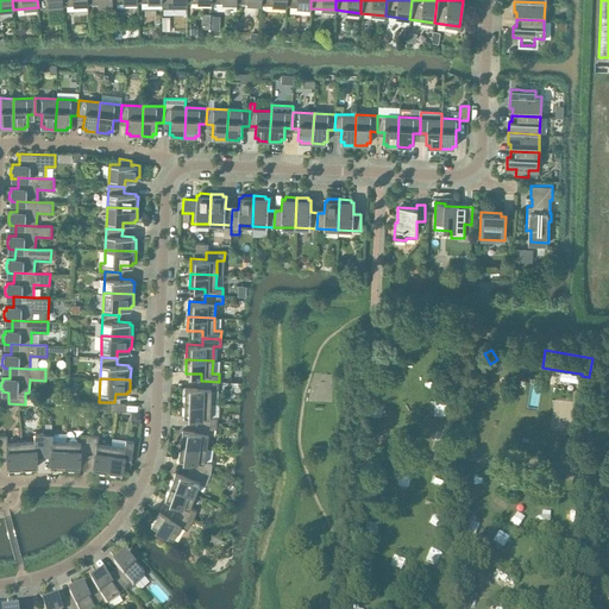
[(184,401),(211,403),(212,389),(219,389),(219,382),(201,381),(200,388),(184,387),(184,401)]
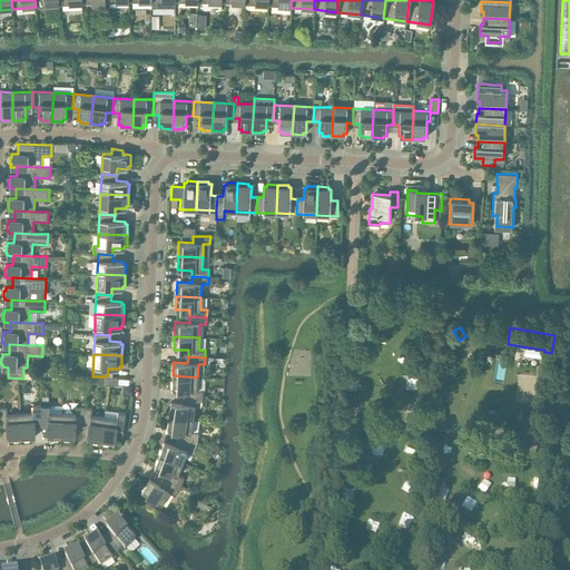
[(186,397),(203,399),(204,390),(197,390),(197,377),(173,375),(172,390),(186,390),(186,397)]
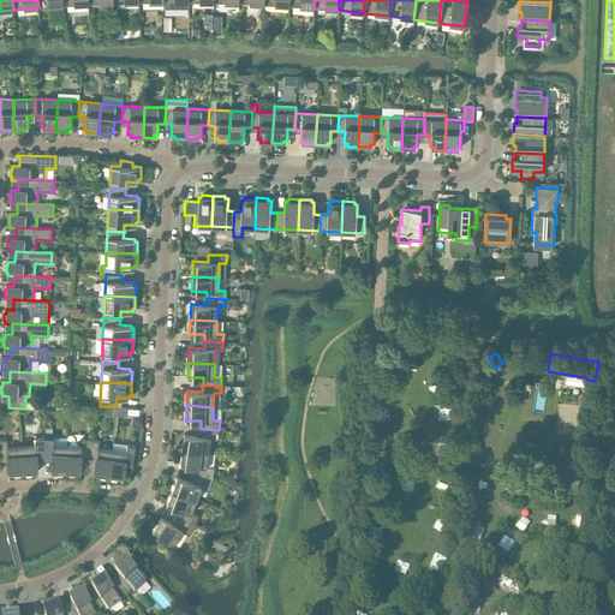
[(219,430),(201,429),(199,436),(184,434),(183,448),(209,452),(210,439),(218,440),(219,430)]
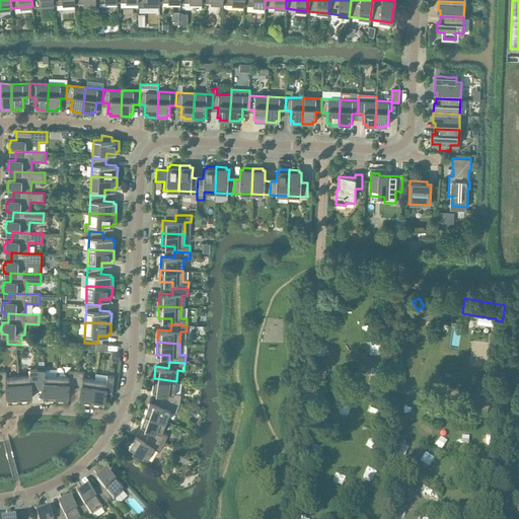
[(18,376),(19,398),(32,397),(31,384),(38,384),(38,369),(29,369),(29,375),(18,376)]
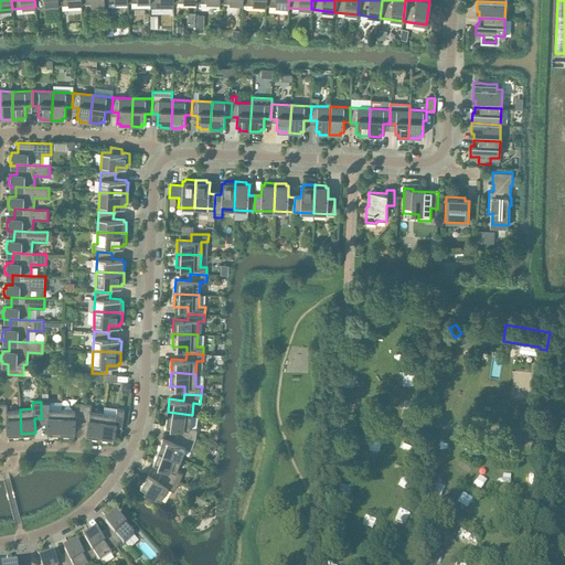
[(61,434),(62,408),(49,408),(49,402),(41,402),(41,418),(48,418),(46,433),(61,434)]
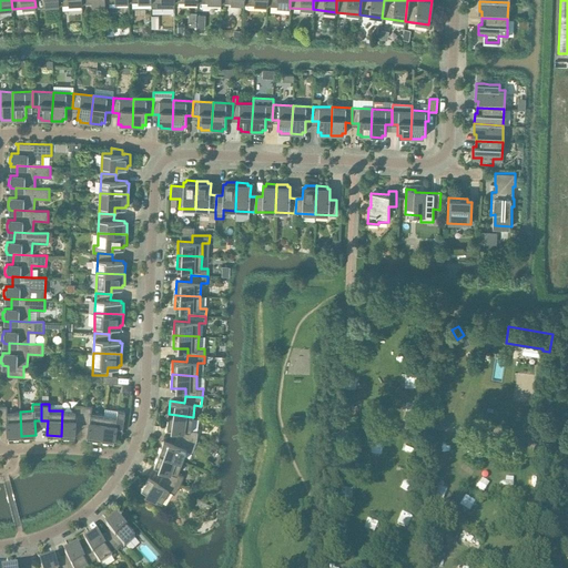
[(62,411),(61,436),(74,436),(75,422),(82,422),(83,405),(74,405),(74,412),(62,411)]
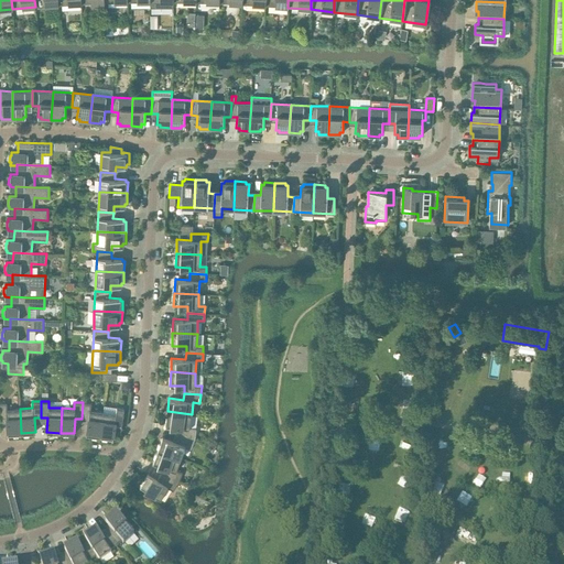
[(83,402),(82,419),(88,420),(86,434),(99,436),(102,412),(90,410),(91,403),(83,402)]
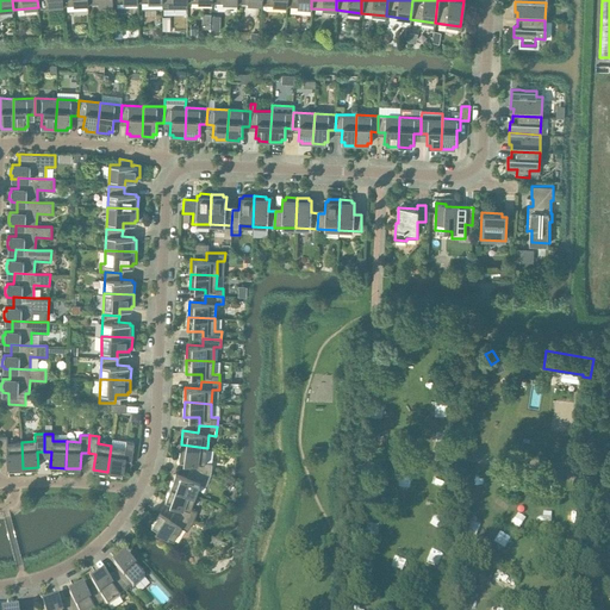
[(23,468),(22,442),(7,443),(7,436),(0,436),(0,452),(0,454),(7,454),(8,470),(23,468)]
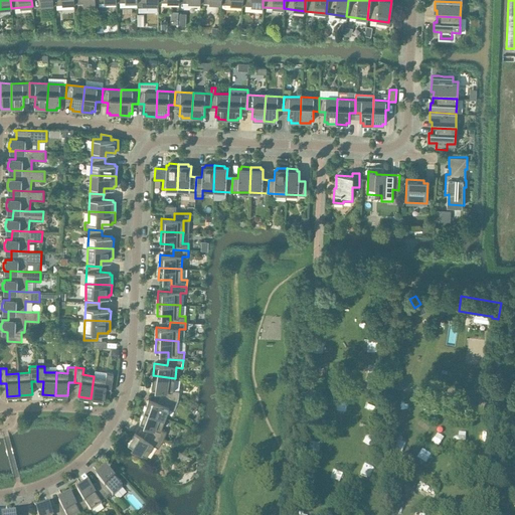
[(94,376),(91,398),(104,400),(105,387),(111,388),(113,373),(107,372),(106,378),(94,376)]
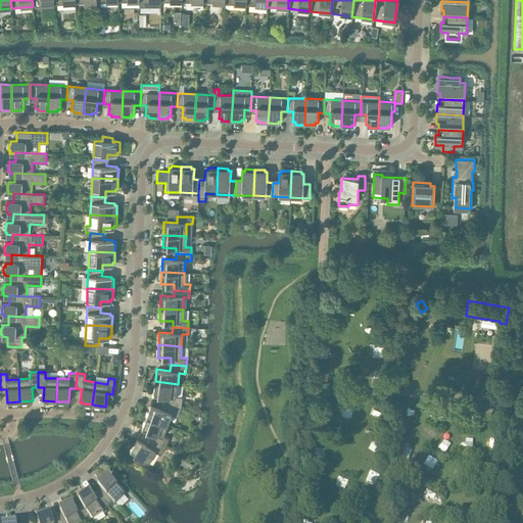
[(165,402),(181,407),(182,397),(176,396),(178,384),(155,381),(153,394),(167,395),(165,402)]
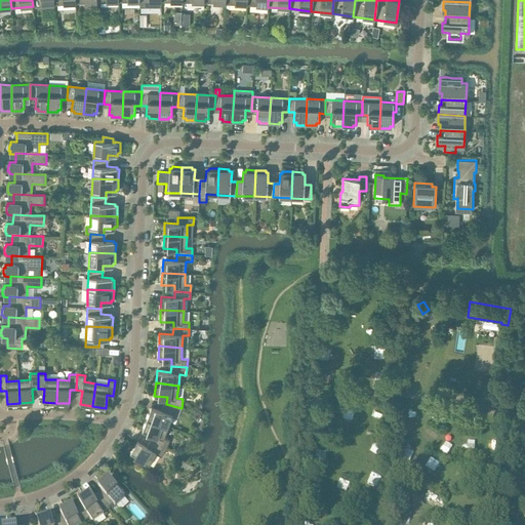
[(182,408),(166,404),(163,411),(151,406),(147,418),(168,427),(172,415),(177,417),(182,408)]
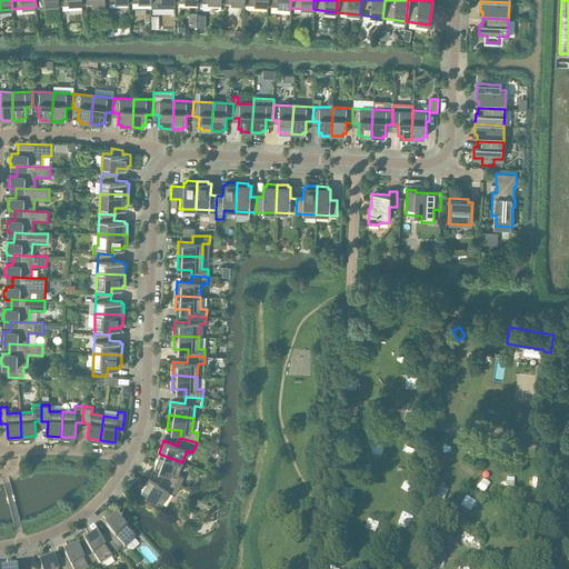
[(165,479),(180,486),(183,477),(178,475),(182,462),(159,453),(155,467),(168,471),(165,479)]
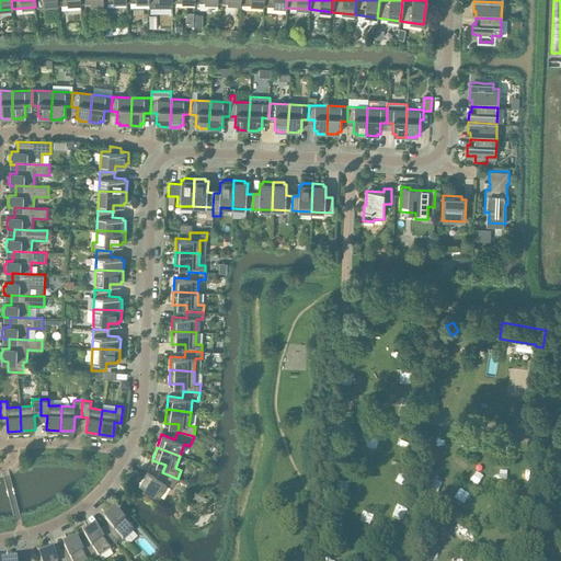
[(178,479),(162,472),(159,479),(147,471),(139,483),(147,488),(145,490),(156,496),(157,494),(160,495),(167,484),(172,488),(178,479)]
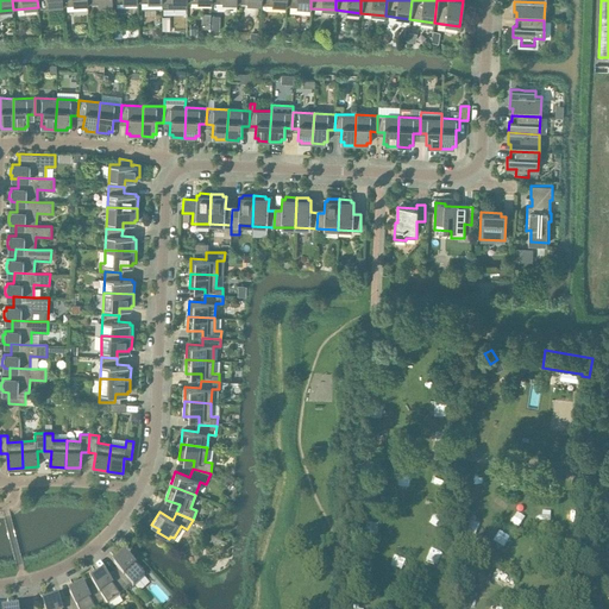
[(112,573),(125,591),(132,585),(133,588),(145,577),(140,572),(143,570),(143,571),(144,570),(143,569),(142,566),(139,564),(138,563),(137,562),(136,560),(133,559),(133,560),(135,560),(132,563),(125,556),(114,566),(117,569),(112,573)]
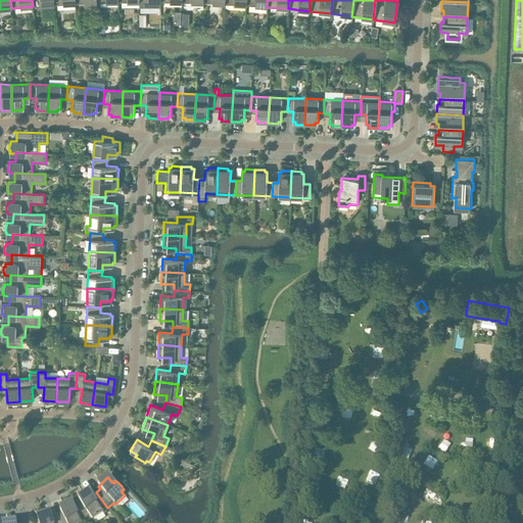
[(77,506),(85,520),(90,517),(92,521),(103,514),(102,512),(107,508),(96,492),(91,495),(89,493),(79,501),(80,503),(77,506)]
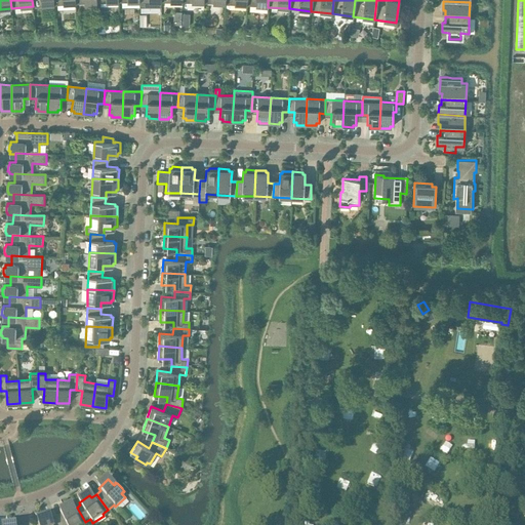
[(56,518),(58,524),(81,524),(85,522),(77,508),(73,509),(72,507),(61,513),(62,515),(56,518)]
